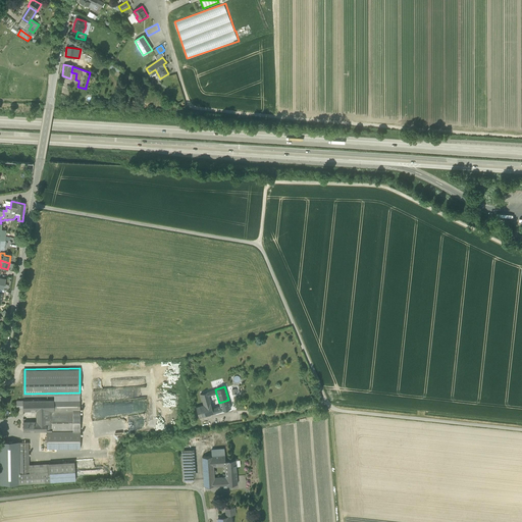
[(207,392),(200,394),(204,405),(196,408),(199,417),(213,413),(212,409),(208,396),(207,392)]
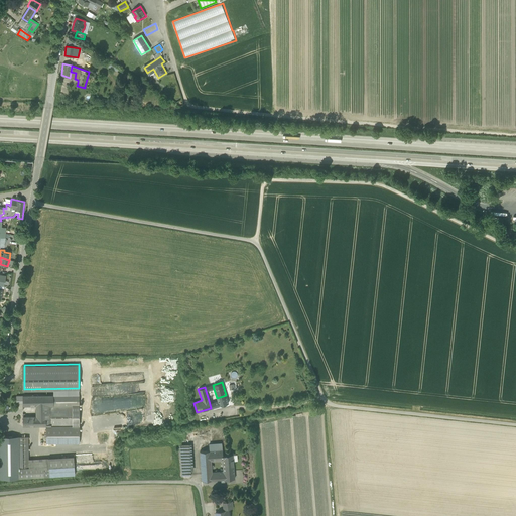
[(43,395),(22,395),(22,404),(22,406),(35,405),(43,405),(43,395)]
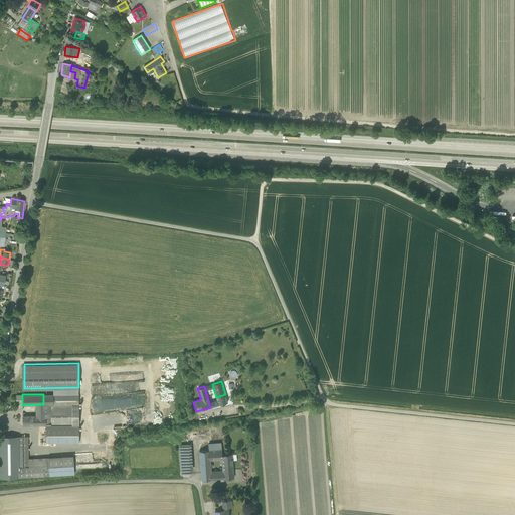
[(72,404),(53,405),(53,404),(53,394),(43,394),(43,404),(35,404),(36,408),(36,415),(36,425),(45,424),(72,424),(72,419),(72,404)]
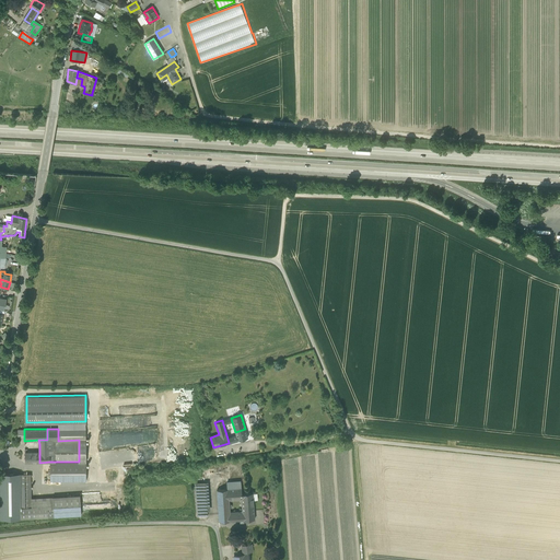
[(85,429),(58,429),(58,440),(58,441),(79,440),(85,440),(85,429)]
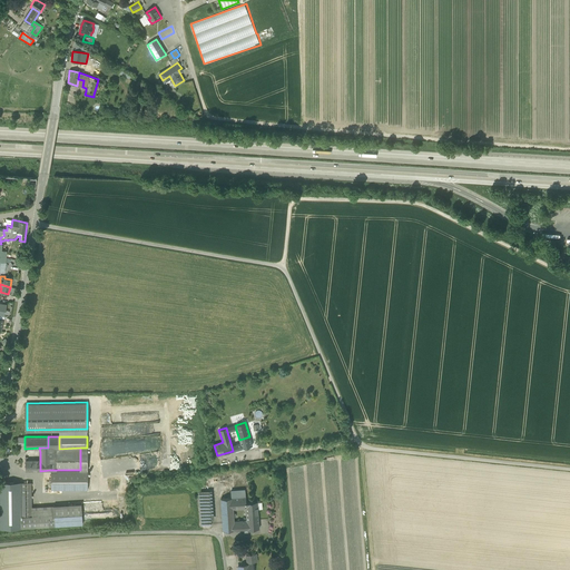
[(249,436),(239,440),(241,443),(236,445),(237,450),(241,449),(244,448),(252,445),(249,436)]
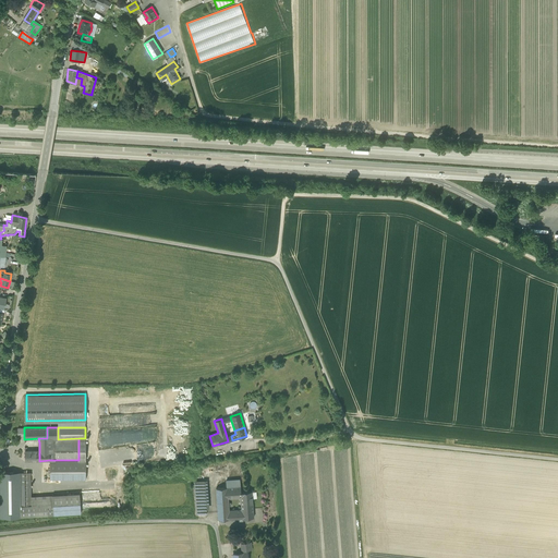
[(143,448),(128,446),(126,458),(143,460),(143,448)]
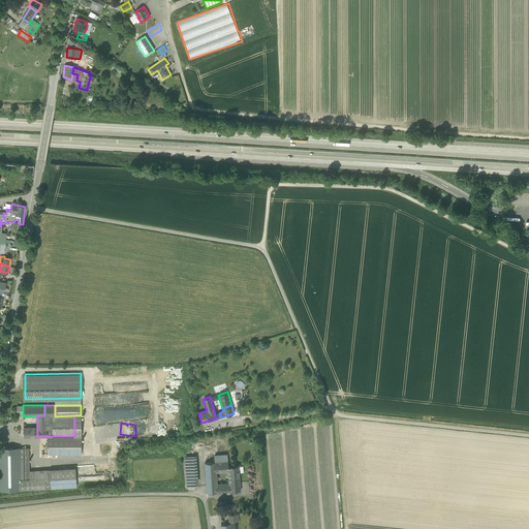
[(33,427),(24,427),(24,437),(37,437),(37,427),(33,427)]
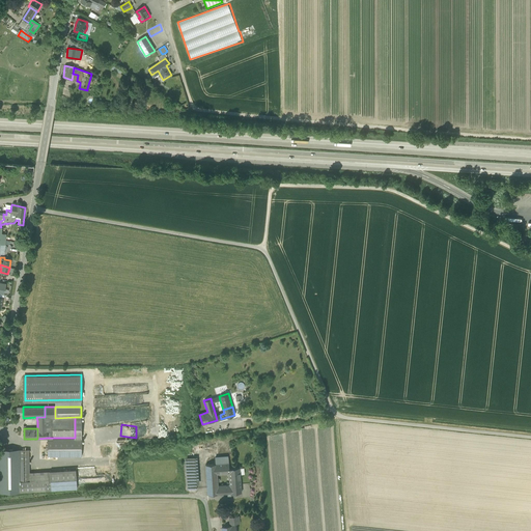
[(48,456),(82,455),(81,432),(75,432),(75,438),(47,438),(48,456)]
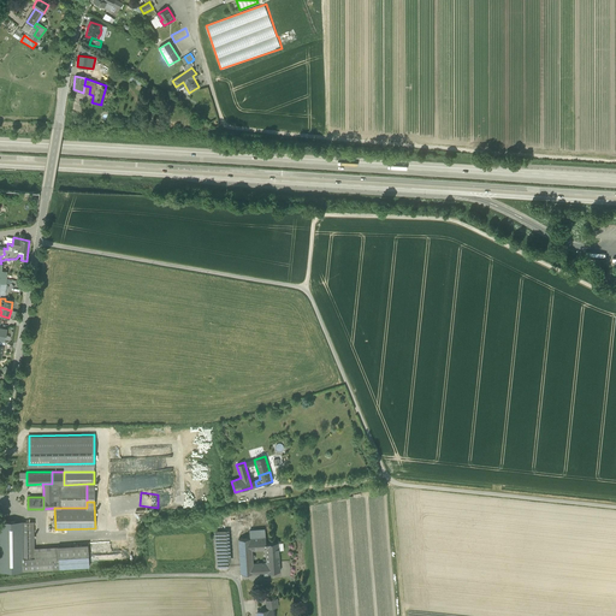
[(34,521),(22,521),(22,558),(34,558),(34,549),(34,521)]
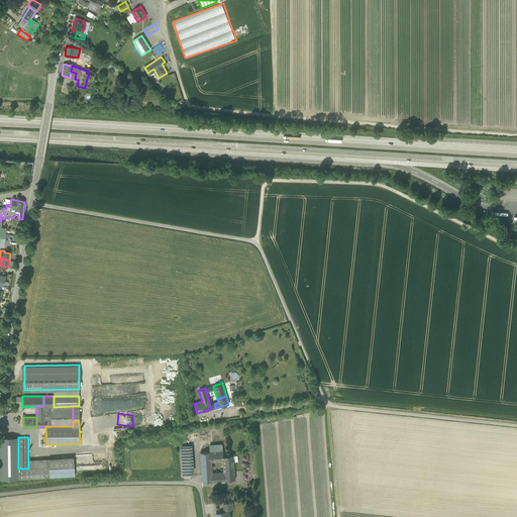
[(190,445),(180,446),(182,477),(192,476),(190,445)]
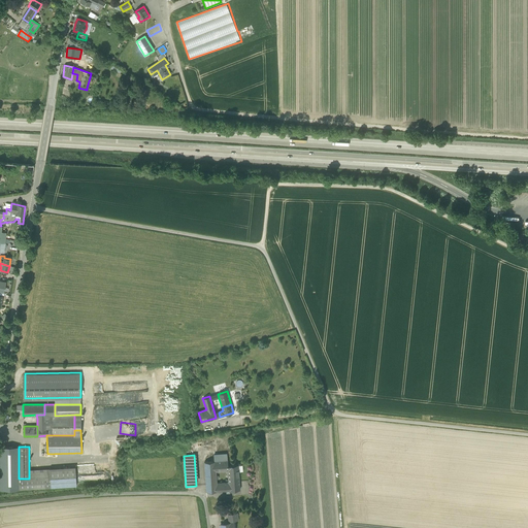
[(227,460),(215,461),(216,471),(228,470),(228,466),(227,460)]
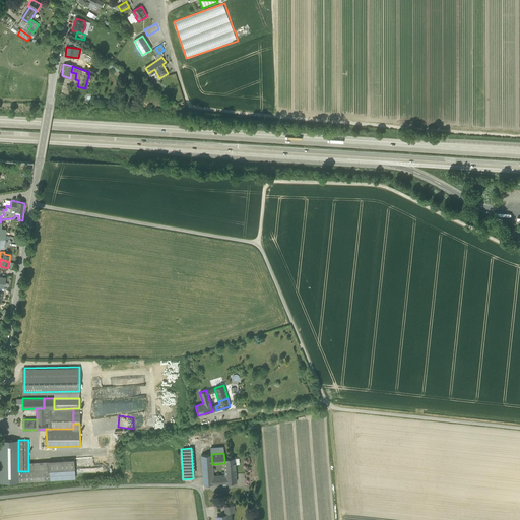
[(210,454),(201,455),(202,464),(212,464),(211,454),(210,454)]
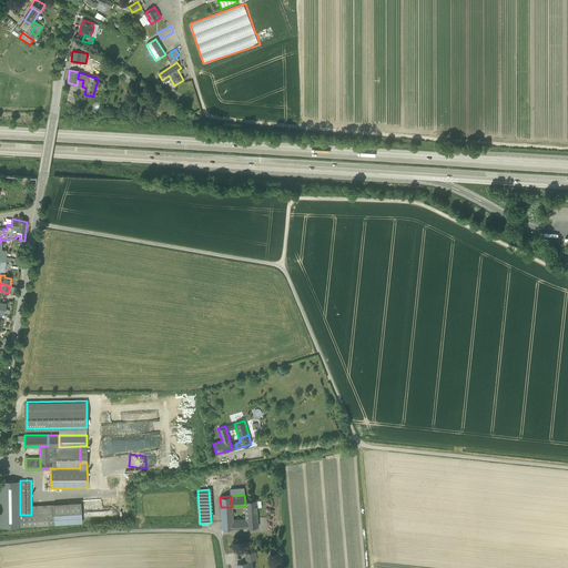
[(84,508),(118,506),(118,498),(84,500),(84,508)]
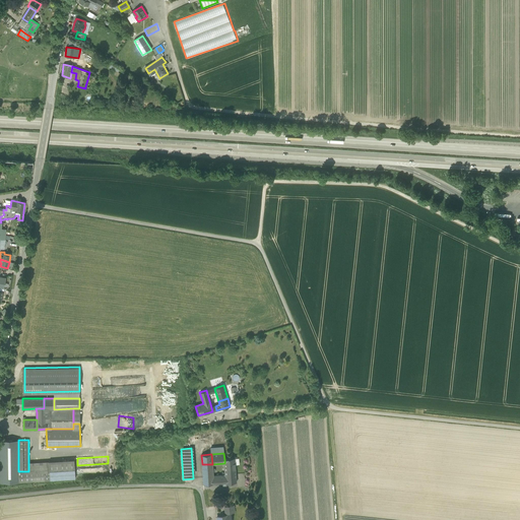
[(224,459),(224,463),(225,474),(236,474),(235,458),(224,459)]
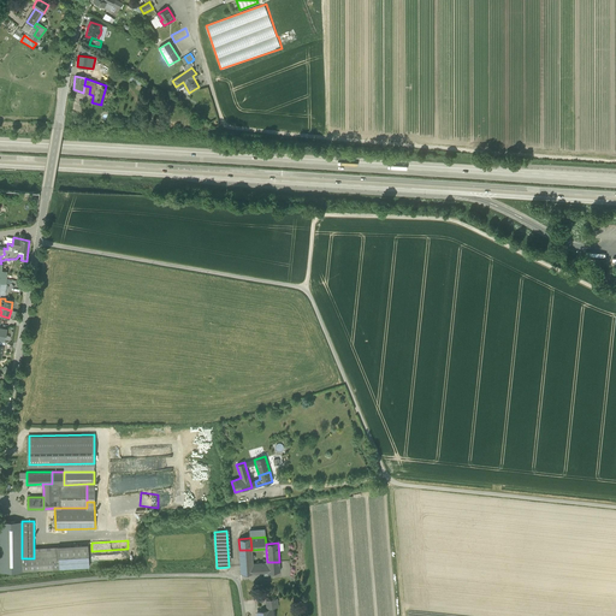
[(58,546),(59,568),(89,567),(88,545),(58,546)]
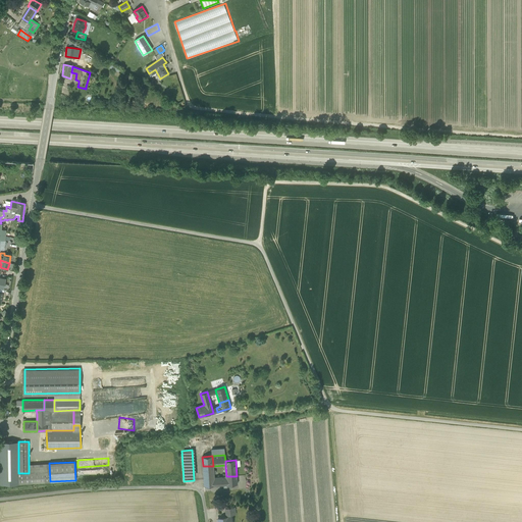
[(49,463),(29,465),(29,473),(30,482),(50,481),(49,463)]
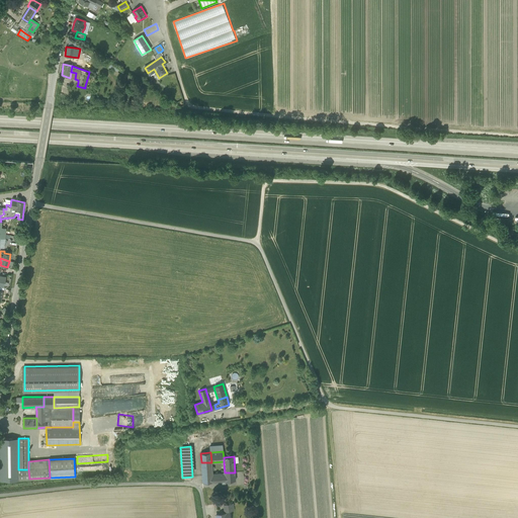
[(211,462),(201,462),(202,483),(212,482),(212,473),(211,462)]
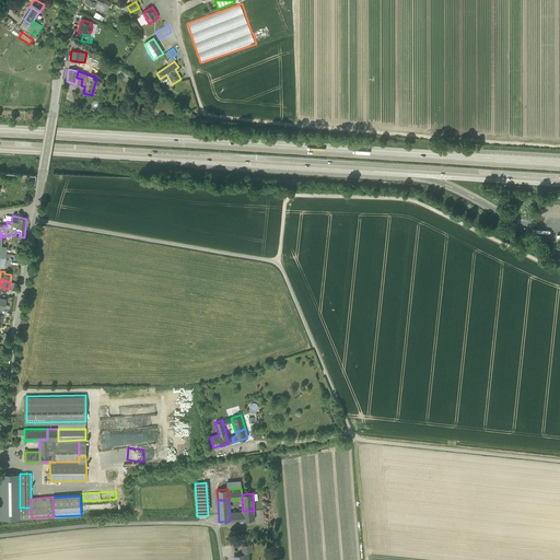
[(31,508),(20,508),(21,518),(32,517),(31,508)]
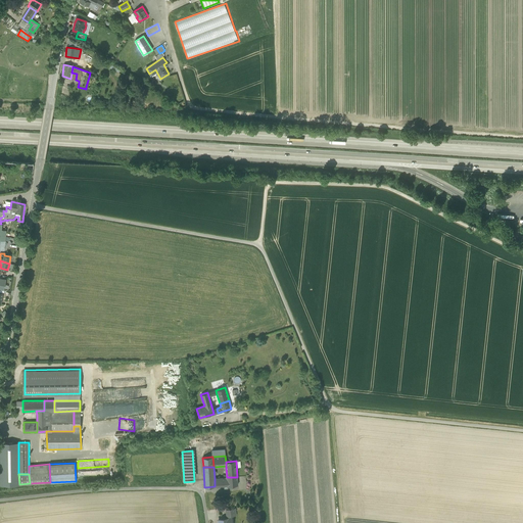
[(227,477),(223,478),(223,486),(238,485),(237,477),(227,477)]
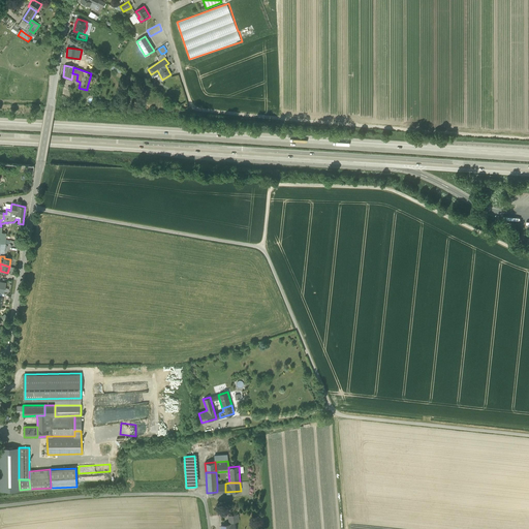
[(225,484),(217,484),(217,492),(225,492),(225,484)]
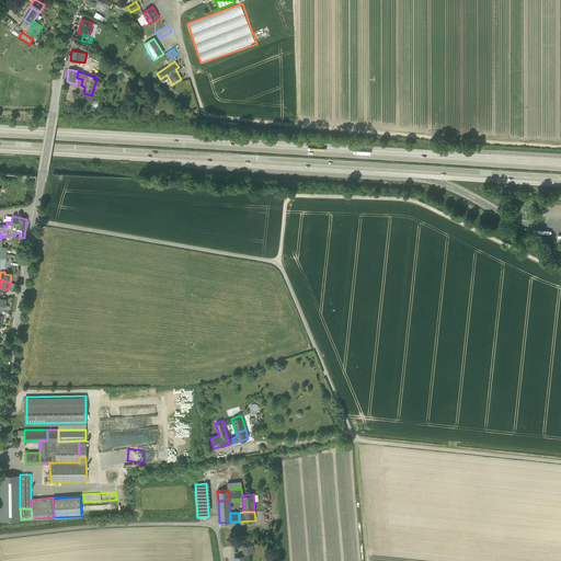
[(252,545),(242,547),(243,554),(252,553),(251,548),(253,548),(252,545)]
